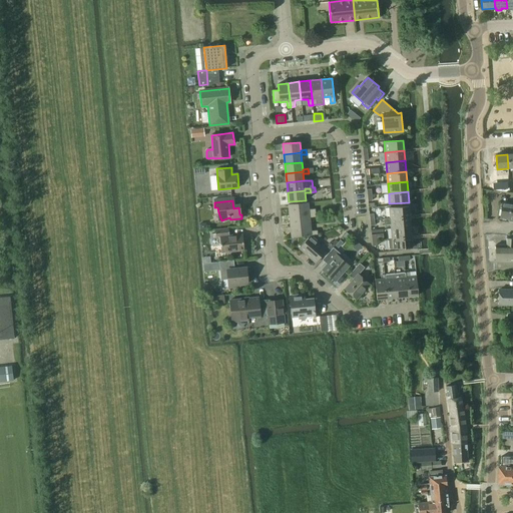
[(316,208),(310,209),(309,202),(289,204),(290,215),(316,212),(316,208)]
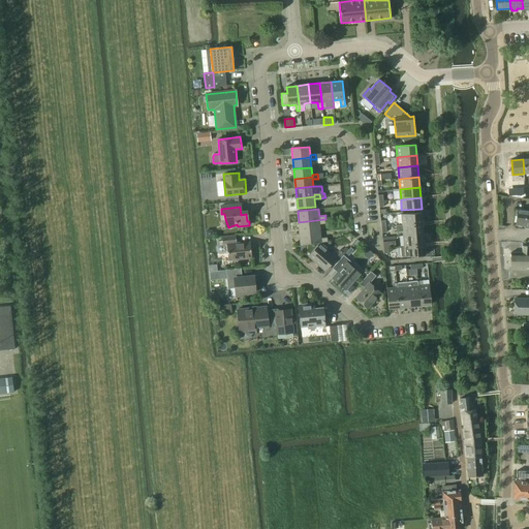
[(528,210),(519,209),(517,225),(528,226),(528,210)]
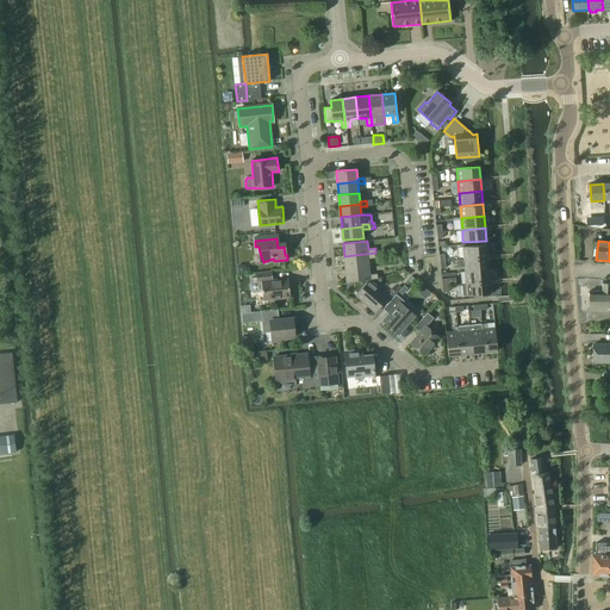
[(464,248),(459,248),(459,256),(460,257),(461,257),(464,257),(465,260),(487,257),(486,244),(464,247),(464,248)]
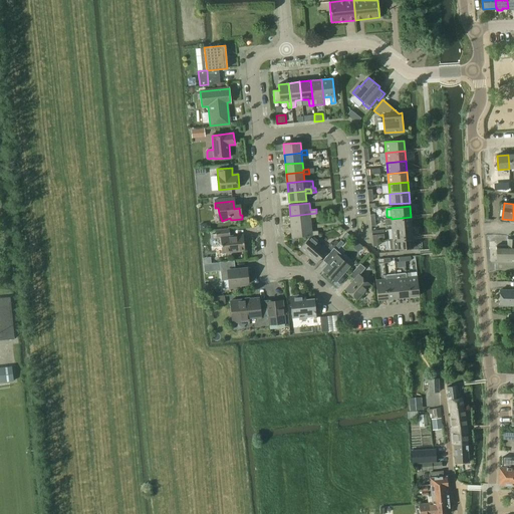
[(316,218),(316,213),(290,216),(291,227),(311,225),(310,218),(316,218)]
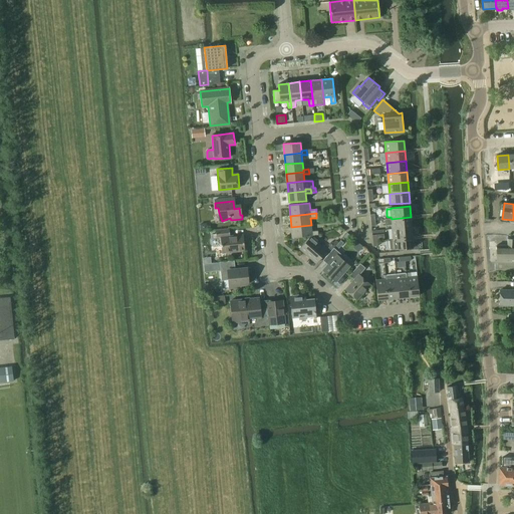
[(386,226),(392,226),(392,229),(412,227),(411,217),(392,219),(384,220),(386,226)]
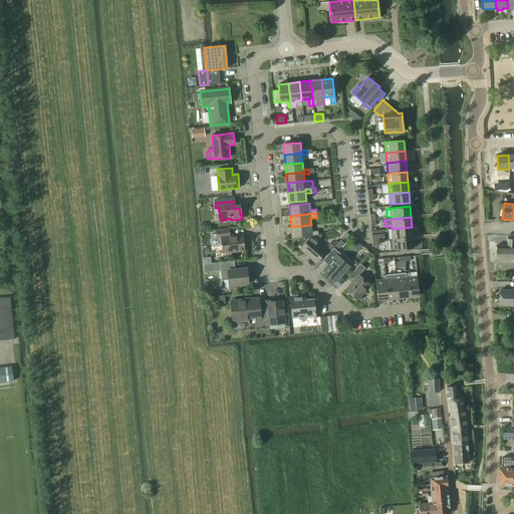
[(318,231),(312,231),(311,225),(291,227),(292,238),(312,236),(318,235),(318,231)]
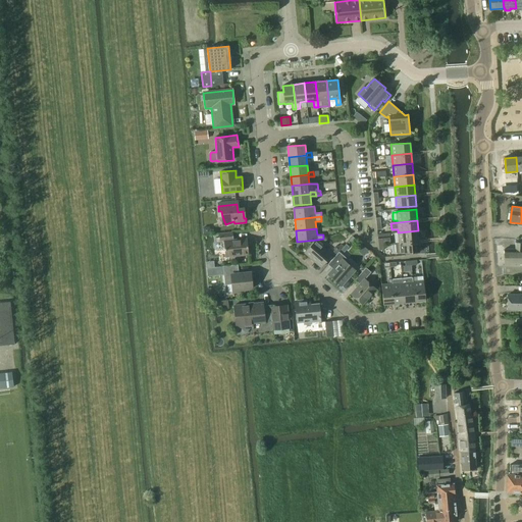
[(399,243),(419,241),(418,230),(398,232),(399,243)]
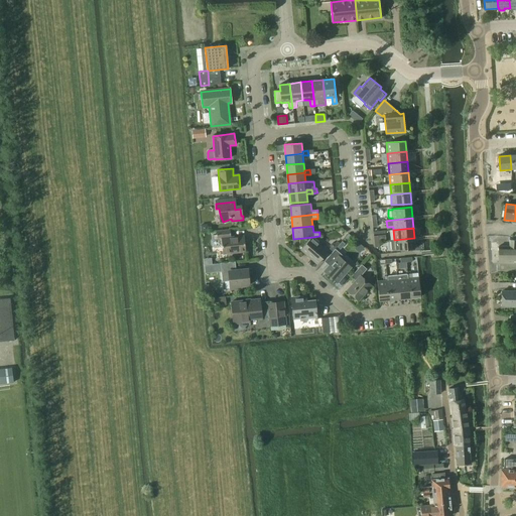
[(214,240),(212,241),(213,245),(215,247),(215,248),(223,247),(223,254),(246,252),(245,236),(232,238),(231,230),(217,231),(217,235),(214,235),(214,240)]
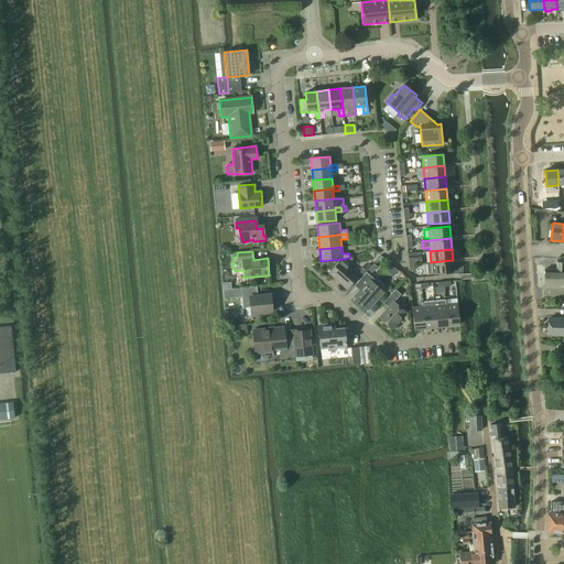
[(342,259),(329,273),(347,290),(359,275),(342,259)]
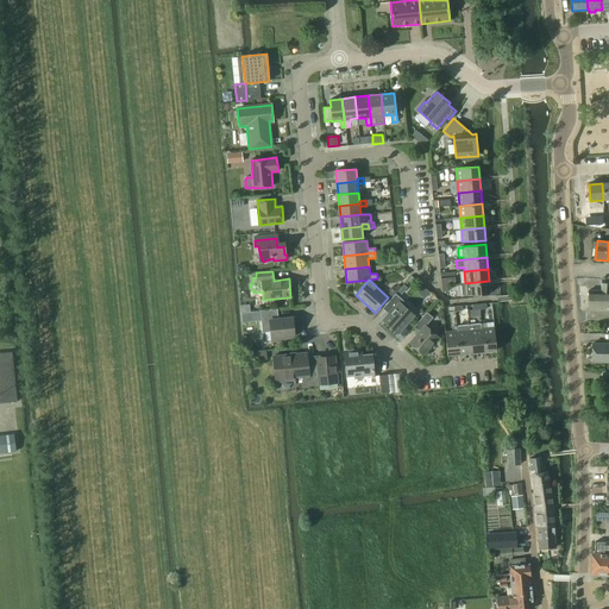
[(463,283),(462,286),(462,294),(464,296),(466,295),(468,295),(475,295),(490,294),(489,281),(465,283),(463,283)]
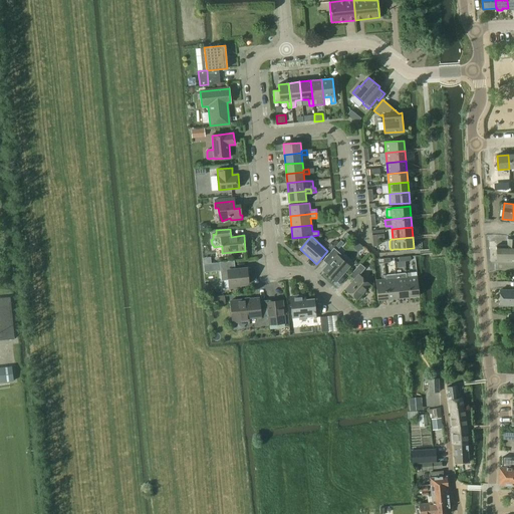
[(513,239),(508,239),(508,245),(497,245),(497,262),(513,262),(513,239)]
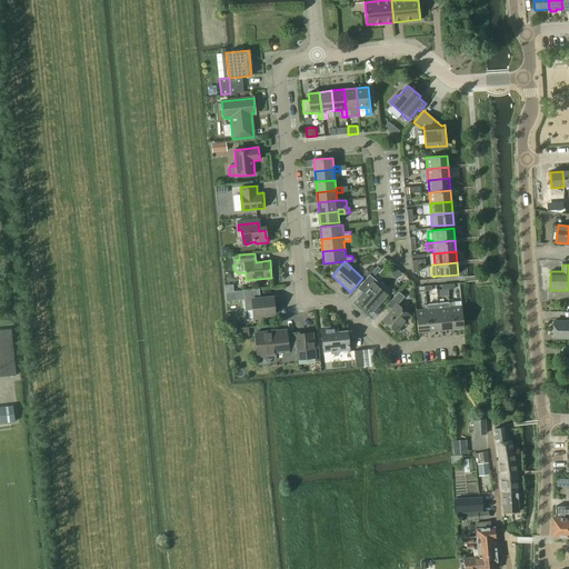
[(365,273),(362,276),(366,279),(375,268),(372,266),(369,269),(366,268),(363,270),(365,273)]
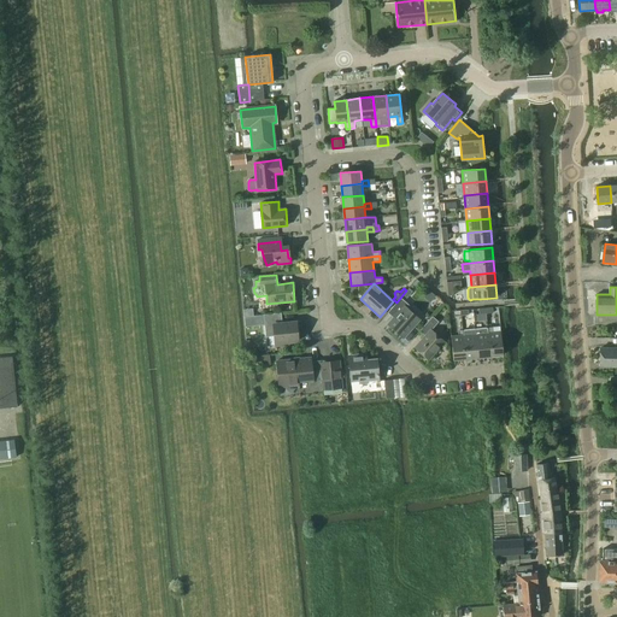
[(421,319),(413,313),(415,312),(415,311),(415,309),(401,298),(388,312),(394,318),(388,324),(404,338),(421,319)]
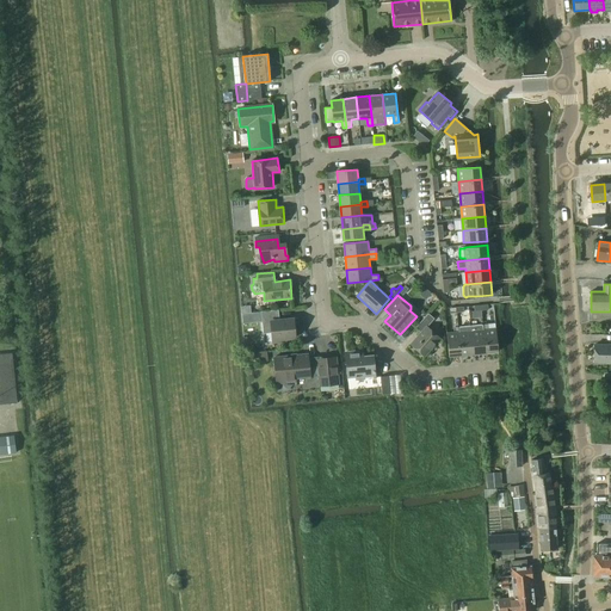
[(263,312),(252,313),(253,322),(264,321),(263,312)]
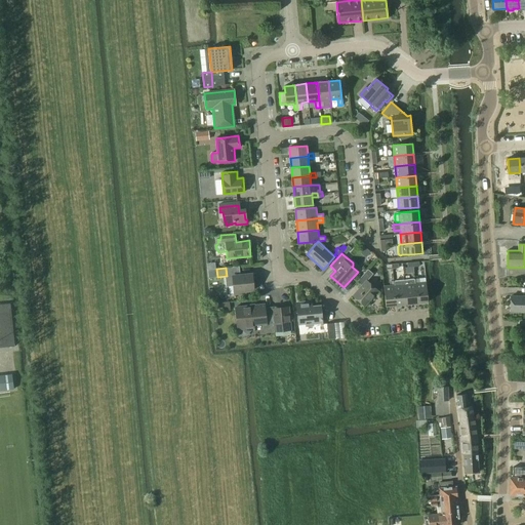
[(230,268),(226,268),(227,276),(228,286),(230,286),(235,286),(236,293),(236,294),(246,293),(246,291),(253,291),(252,274),(240,275),(231,276),(230,268)]
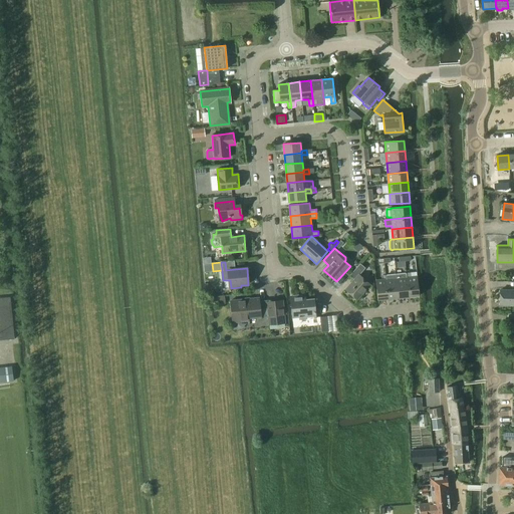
[(370,284),(359,275),(365,268),(360,263),(350,275),(354,279),(345,289),(357,299),(370,284)]
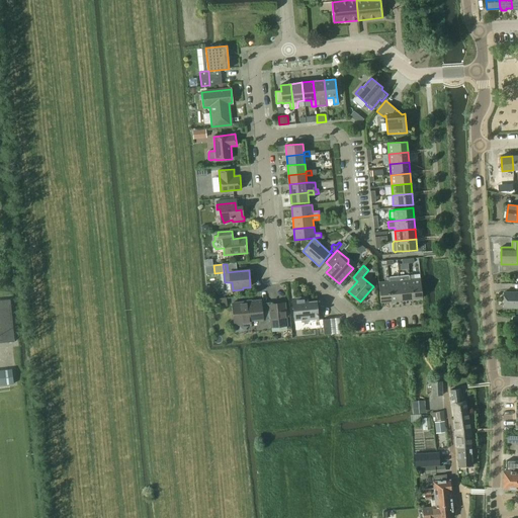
[(410,275),(400,276),(402,299),(412,298),(410,279),(410,275)]
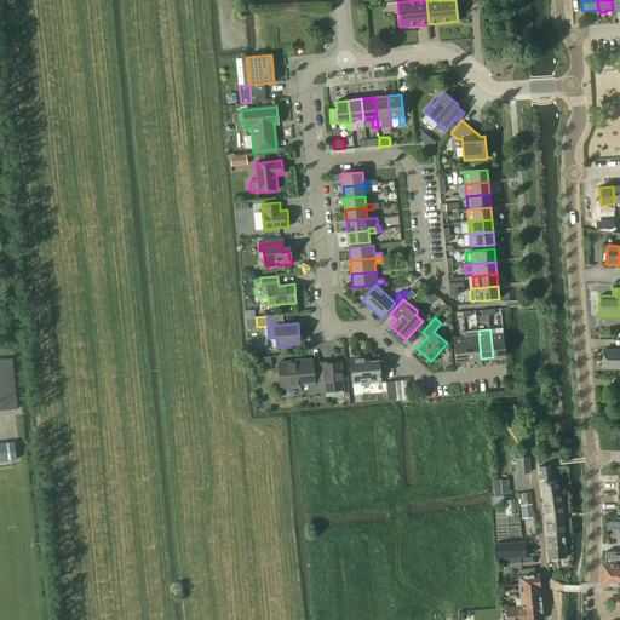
[(478,331),(466,332),(469,360),(481,359),(478,331)]
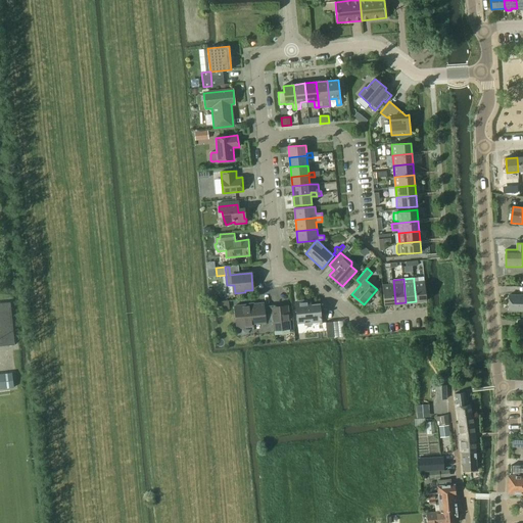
[(414,282),(416,301),(427,300),(425,281),(414,282)]
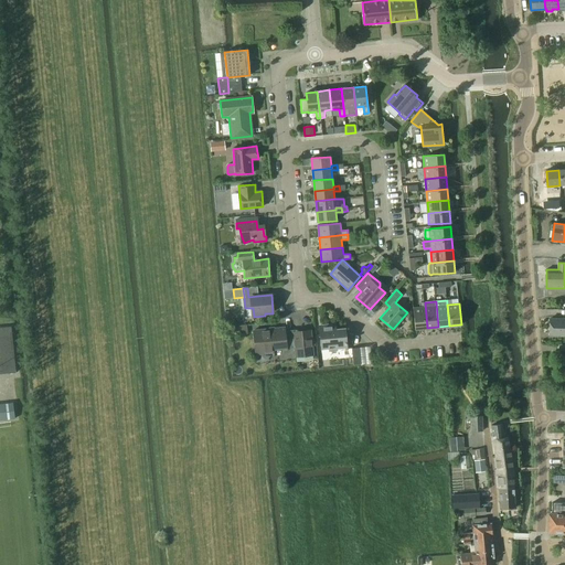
[(425,307),(413,308),(415,329),(427,328),(425,307)]
